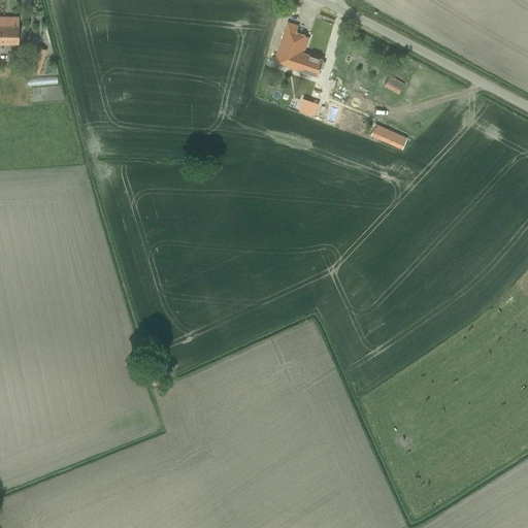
[(0,17),(0,43),(18,43),(18,18),(0,17)]
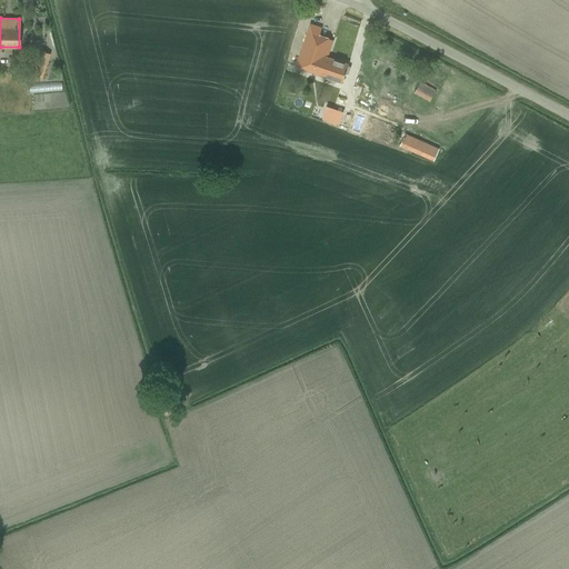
[(296,67),(300,69),(342,83),(348,65),(327,57),(332,40),(320,36),(322,29),(310,25),(296,67)]
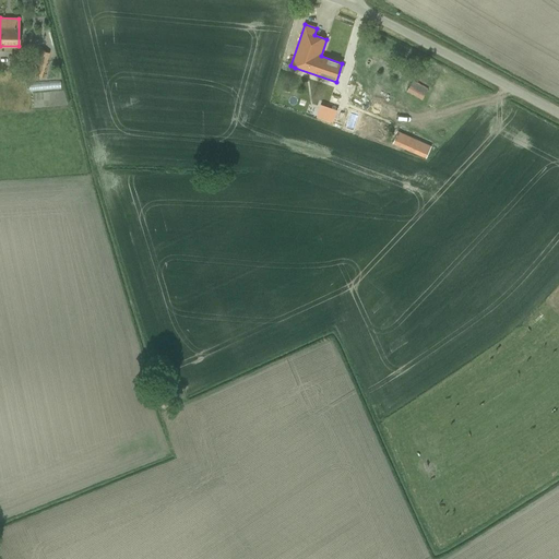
[(48,54),(37,49),(28,73),(39,78),(48,54)]
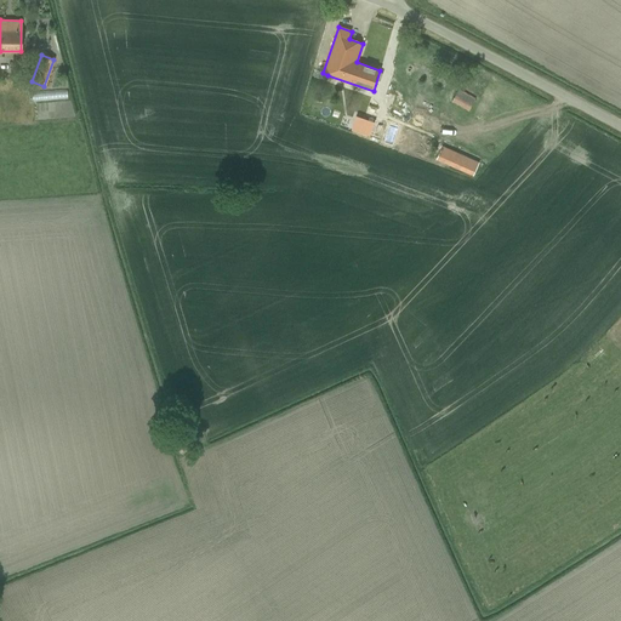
[(410,72),(426,79),(432,66),(416,58),(410,72)]
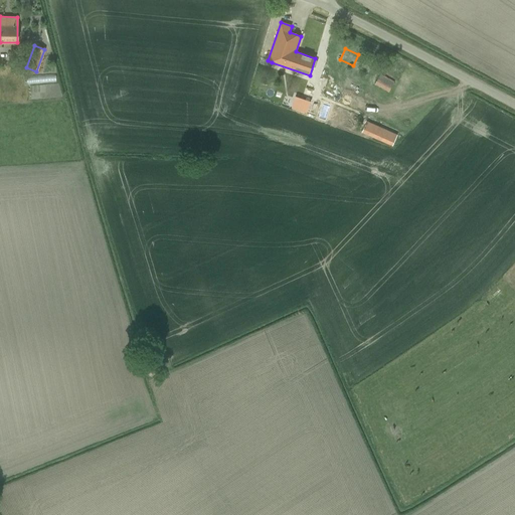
[(374,83),(388,92),(394,82),(380,73),(374,83)]
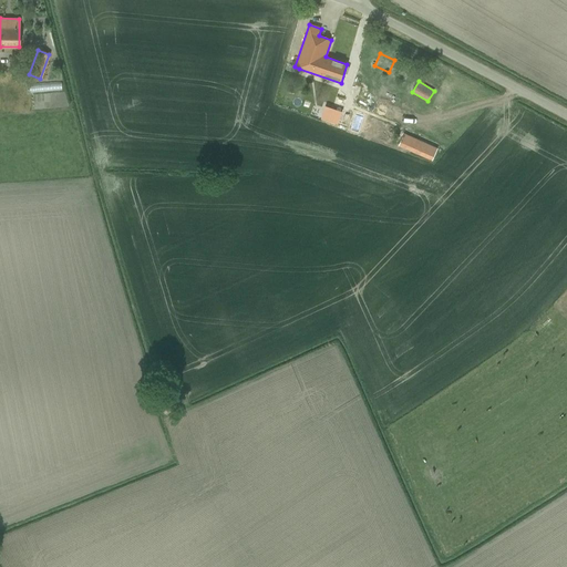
[(339,96),(327,94),(322,112),(336,114),(339,96)]
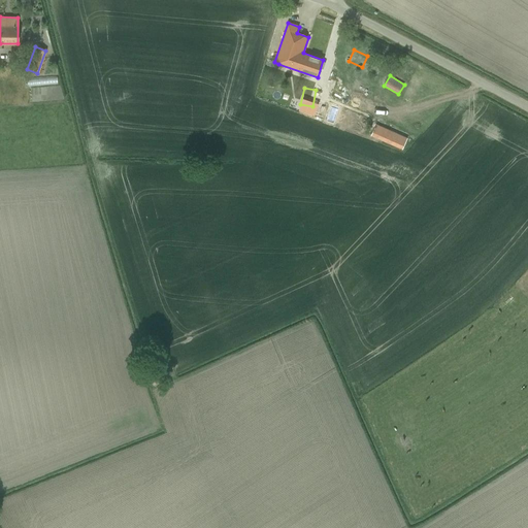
[(347,104),(333,96),(323,113),(336,122),(347,104)]
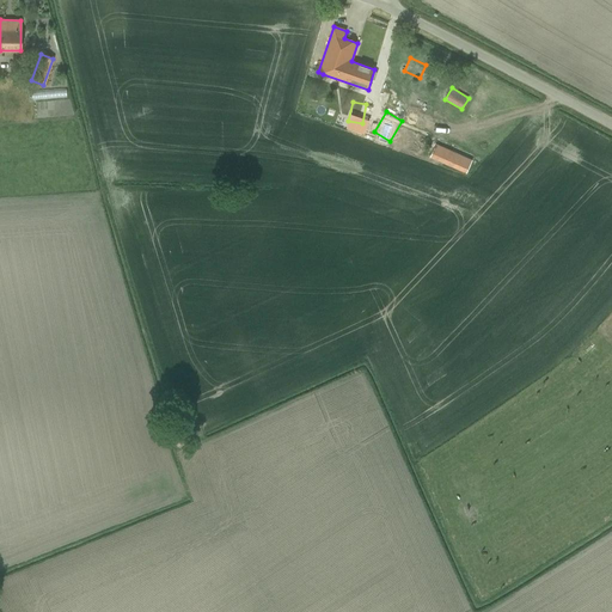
[(435,145),(430,157),(466,172),(472,160),(435,145)]
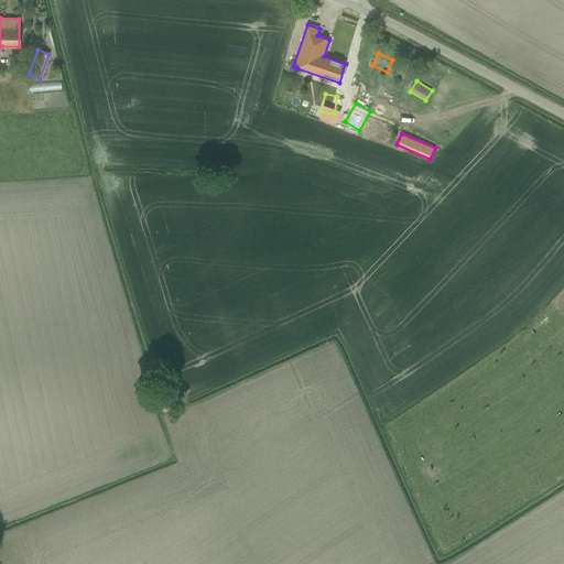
All buildings are outlined.
